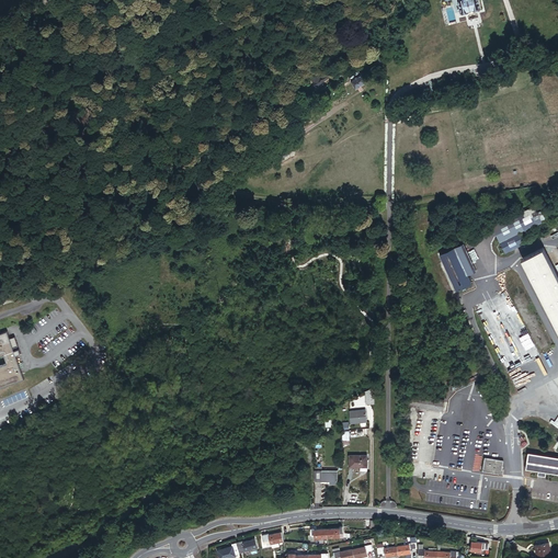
[(455,0),(457,10),(458,11),(459,11),(465,9),(465,8),(470,7),(471,8),(477,7),(477,6),(478,6),(478,4),(477,0),(455,0)]
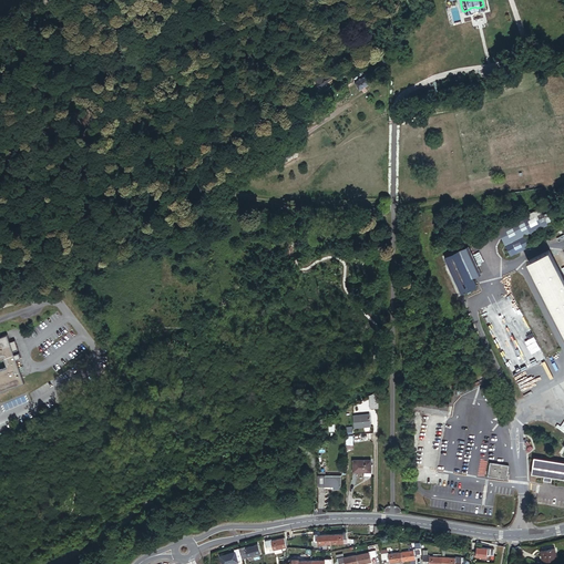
[(311,74),(316,85),(325,82),(320,71),(311,74)]
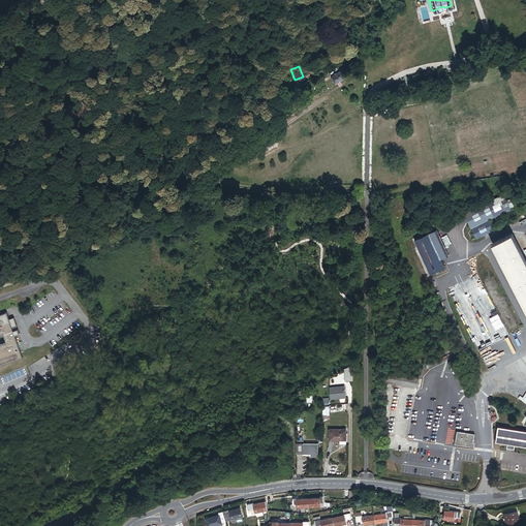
[(342,74),(337,67),(328,73),(333,82),(342,74)]
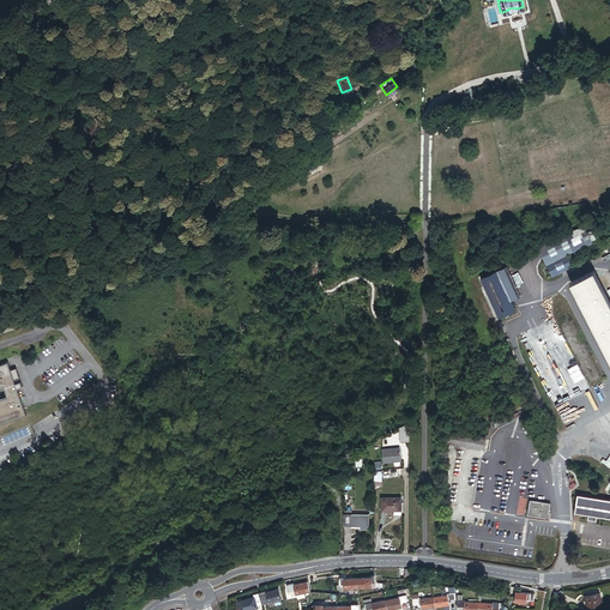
[(297,167),(300,171),(315,165),(314,159),(297,167)]
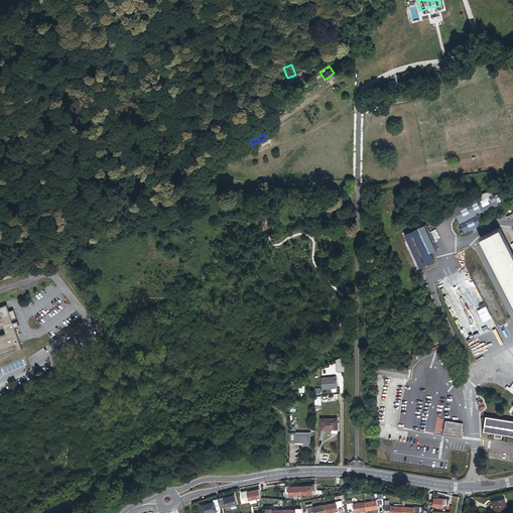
[(475,211),(501,198),(494,183),(499,181),(495,173),(475,183),(479,191),(451,206),(463,230),(480,221),(475,211)]
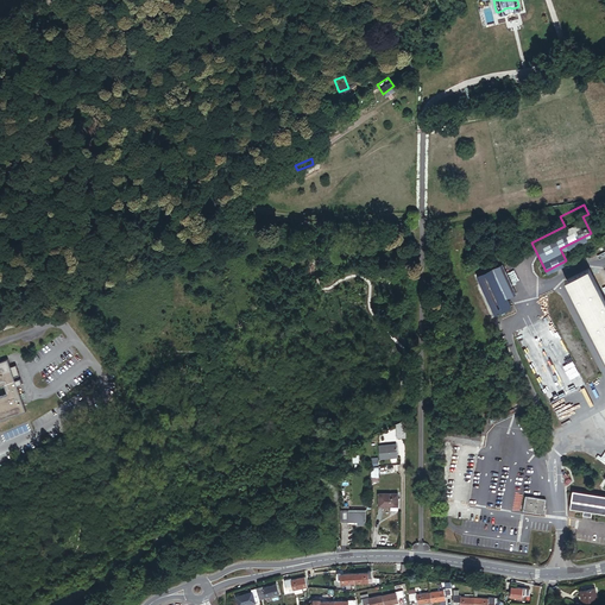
[(504,295),(514,291),(500,263),(474,276),(492,313),(509,304),(504,295)]
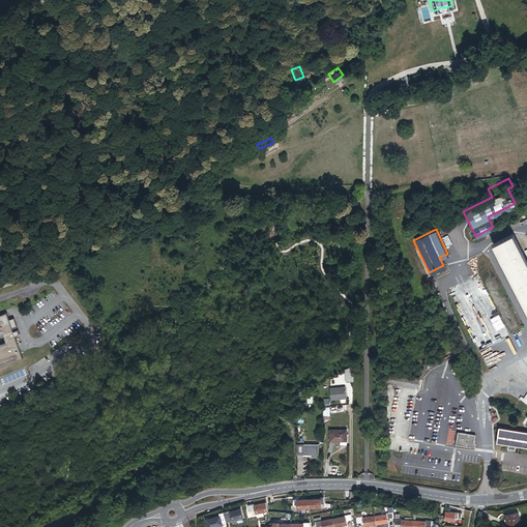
[(522,259),(508,232),(488,243),(526,317),(526,259),(526,258),(522,259)]
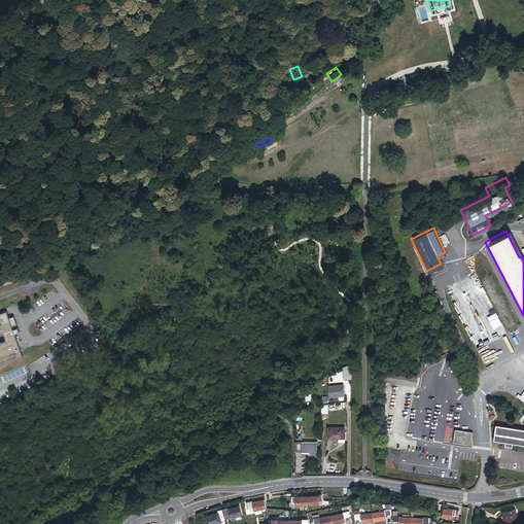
[(6,323),(5,321),(9,319),(6,311),(1,313),(0,309),(0,355),(16,349),(7,327),(12,325),(10,321),(6,323)]
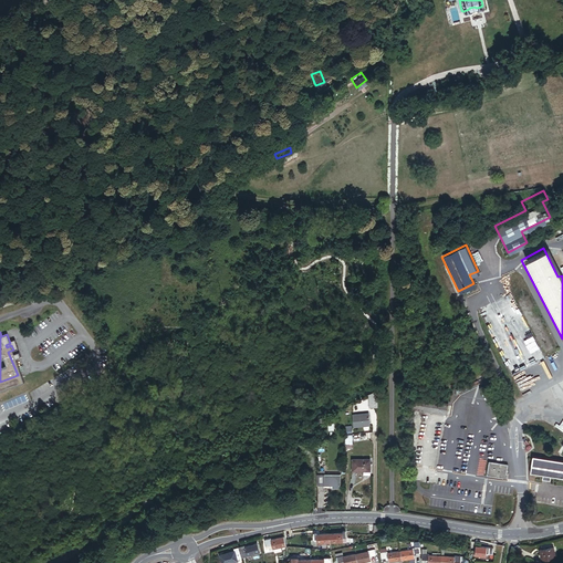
[(354,425),(368,425),(368,414),(354,414),(354,425)]
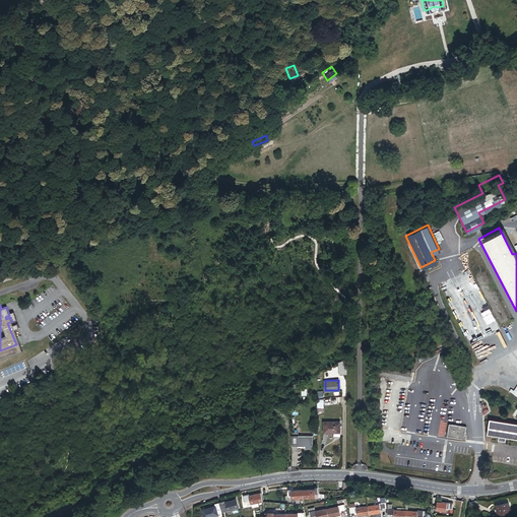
[(516,425),(481,419),(478,435),(516,441),(516,425)]
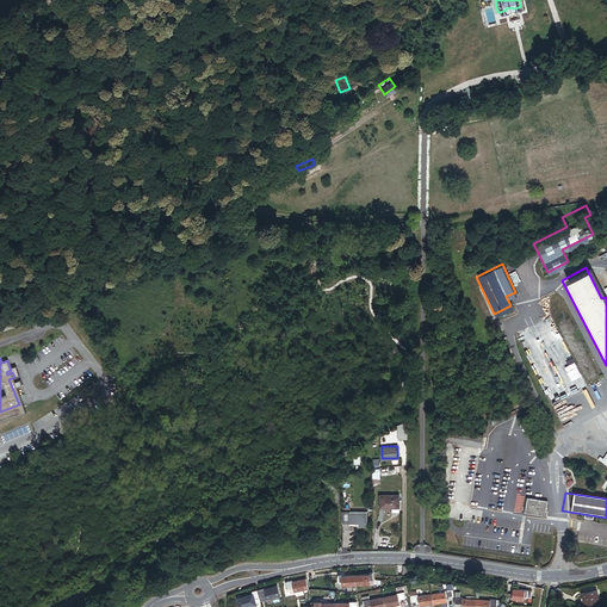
[(398,511),(398,494),(378,494),(379,507),(391,507),(391,511),(398,511)]
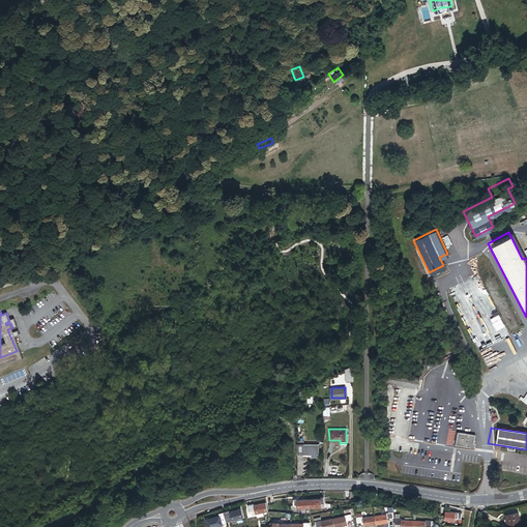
[(452,444),(469,446),(471,435),(454,432),(452,444)]
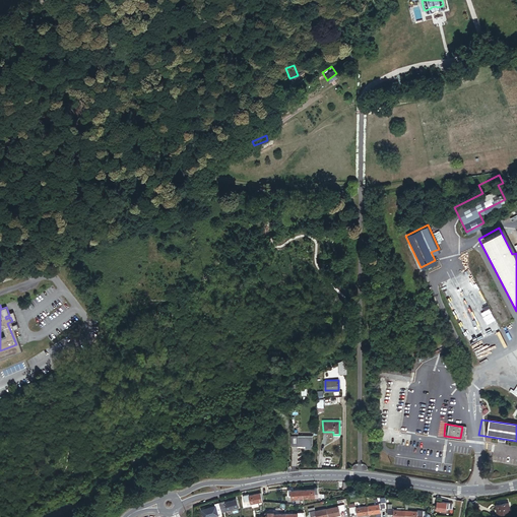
[(289,434),(289,444),(298,444),(303,444),(303,446),(310,446),(310,436),(296,436),(296,434),(289,434)]
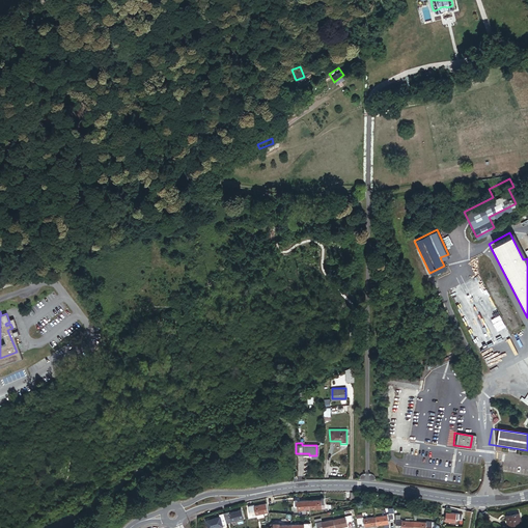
[(309,509),(322,508),(322,499),(309,500),(309,509)]
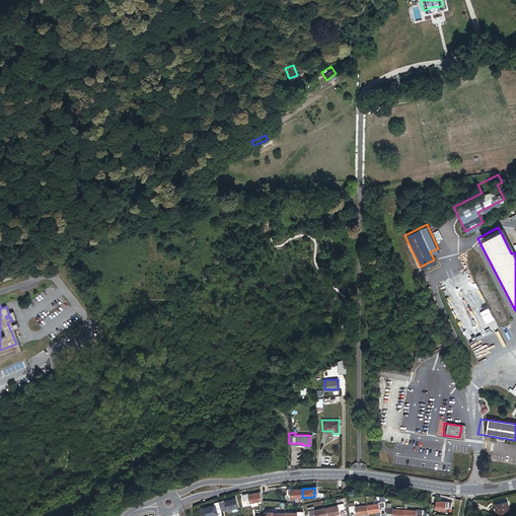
[(291,499),(302,498),(302,489),(290,490),(290,495),(291,499)]
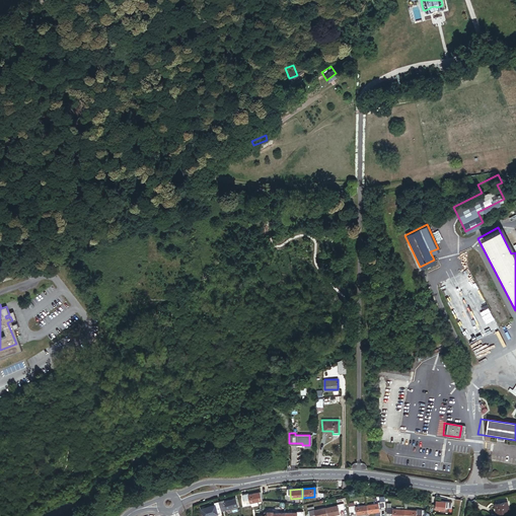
[(243,504),(249,502),(247,495),(246,493),(240,495),(243,504)]
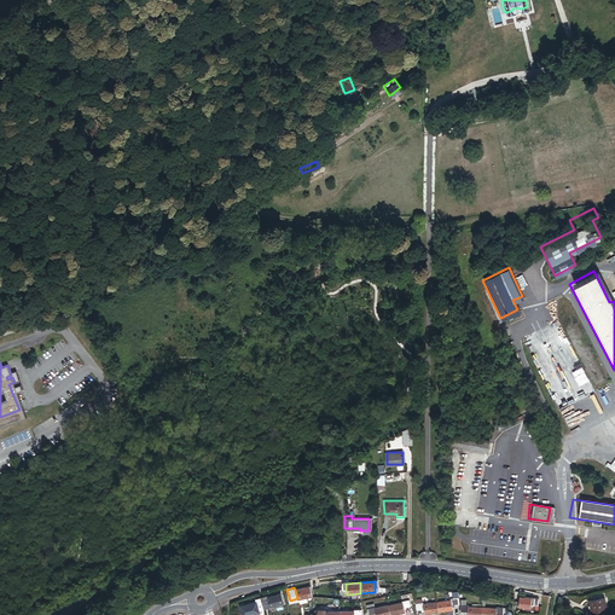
[(297,601),(312,597),(309,587),(295,590),(297,598),(297,601)]
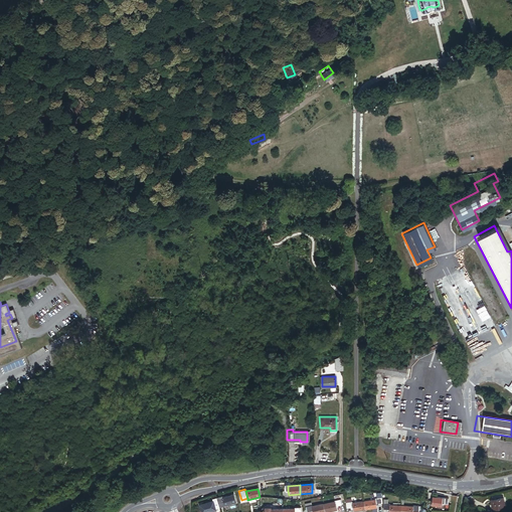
[(216,499),(219,508),(235,503),(233,495),(221,499),(221,498),(220,499),(219,498),(216,499)]
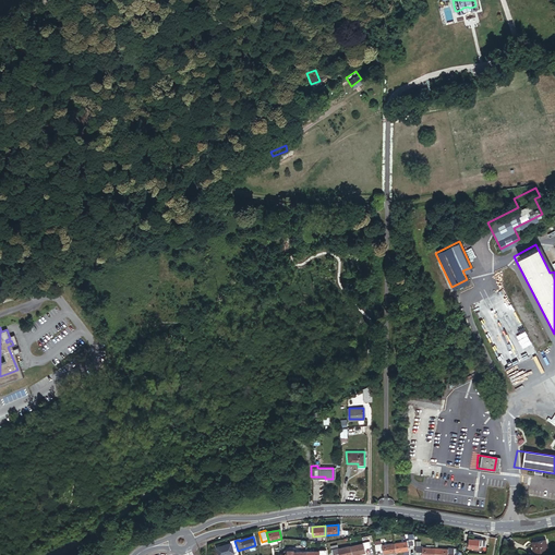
[(479,549),(479,544),(480,539),(469,538),(469,541),(468,547),(479,549)]
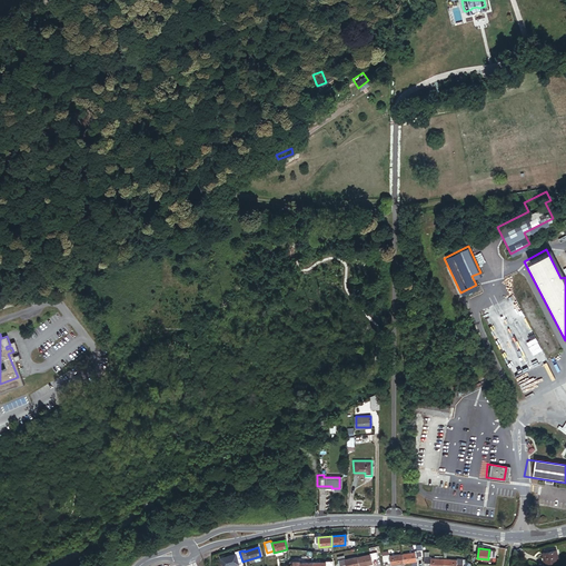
[(403,563),(416,560),(416,556),(415,550),(401,553),(403,563)]
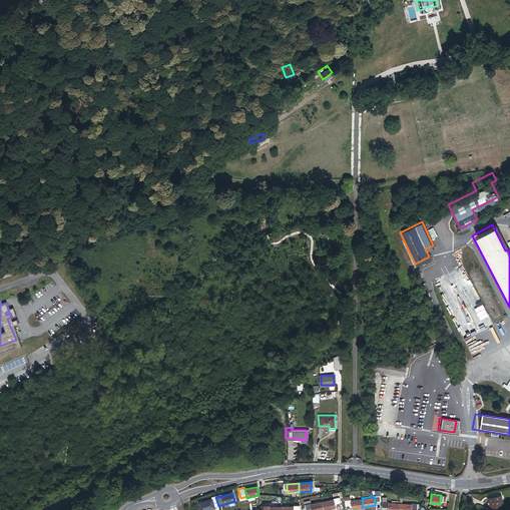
[(211,509),(219,508),(218,506),(215,497),(212,497),(213,500),(199,504),(200,509),(211,509)]
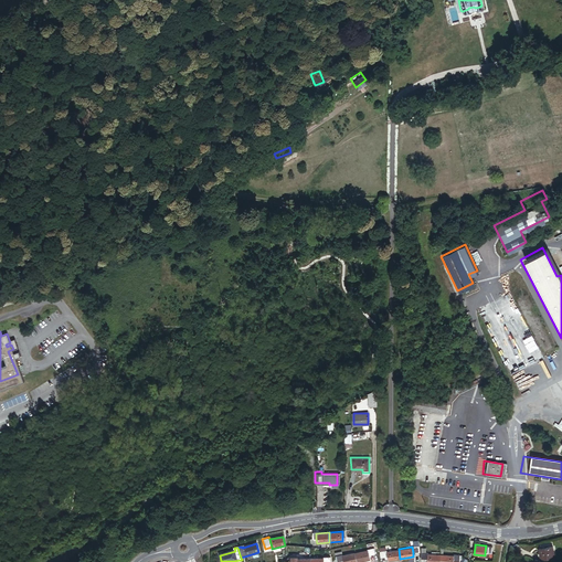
[(388,561),(400,559),(399,549),(386,551),(386,557),(388,561)]
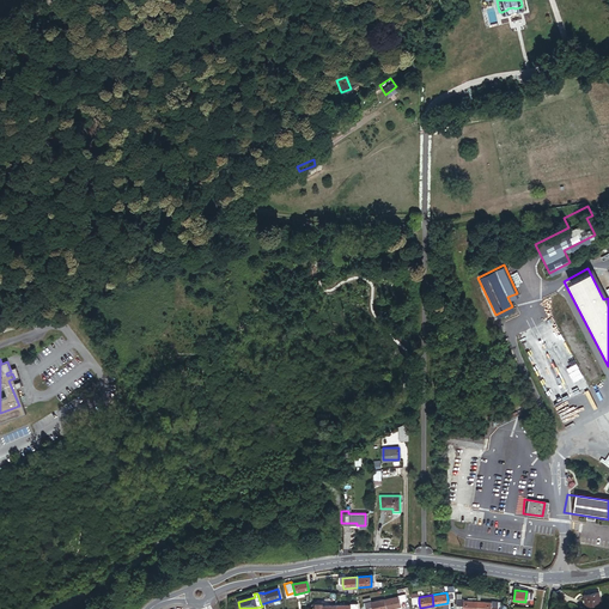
[(390,608),(401,607),(400,601),(399,596),(384,600),(387,608),(390,608)]
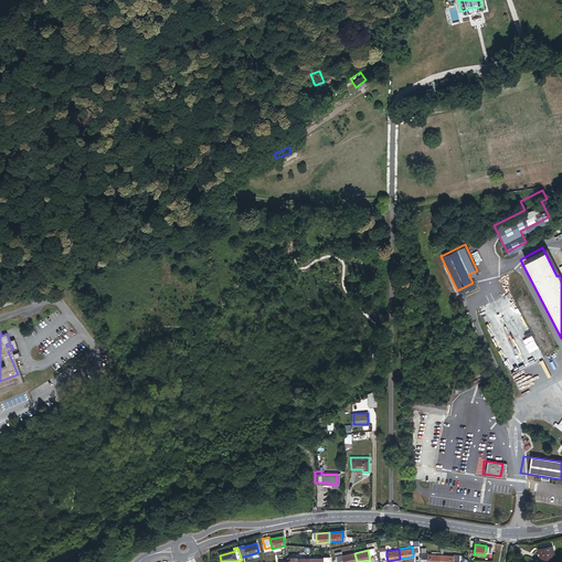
[(426,561),(438,561),(441,553),(438,553),(431,552),(427,552),(426,558),(426,561)]
